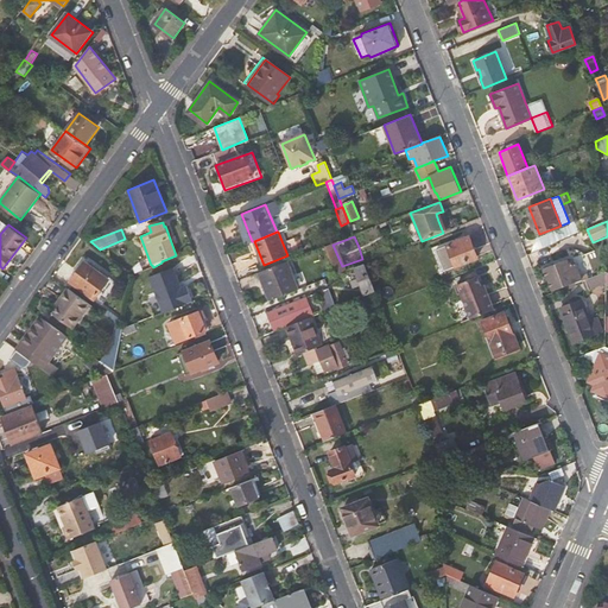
[(477,257),(470,236),(436,249),(444,270),(477,257)]
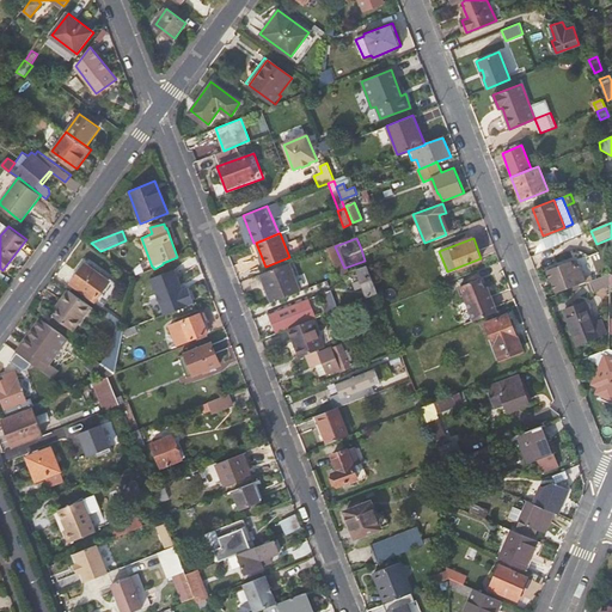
[(368,246),(361,249),(365,261),(373,257),(371,250),(369,250),(368,246)]
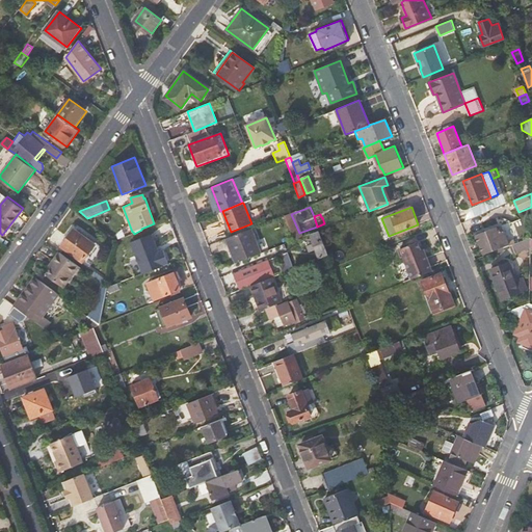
[(253,228),(251,223),(231,232),(232,236),(251,228),(253,228)]
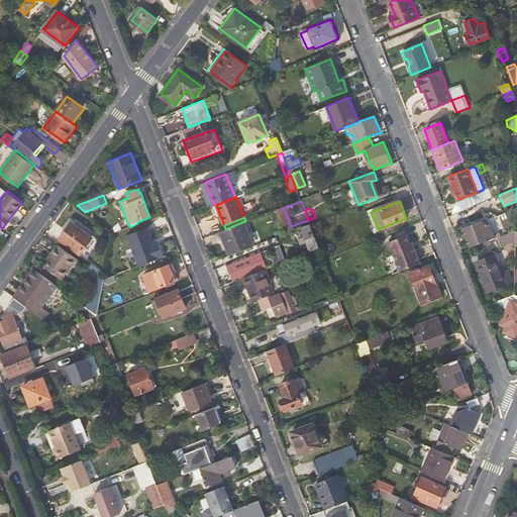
[(483,220),(463,227),(471,247),(495,237),(490,225),(486,227),(483,221),(483,220)]
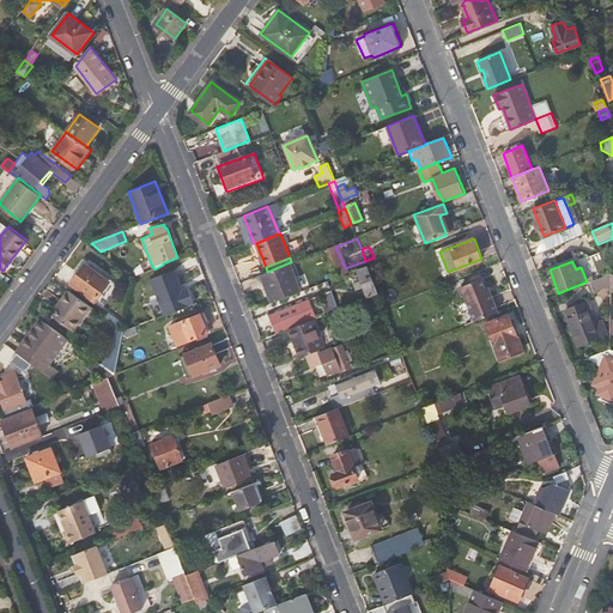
[(261,274),(272,303),(301,292),(290,262),(267,272),(261,274)]
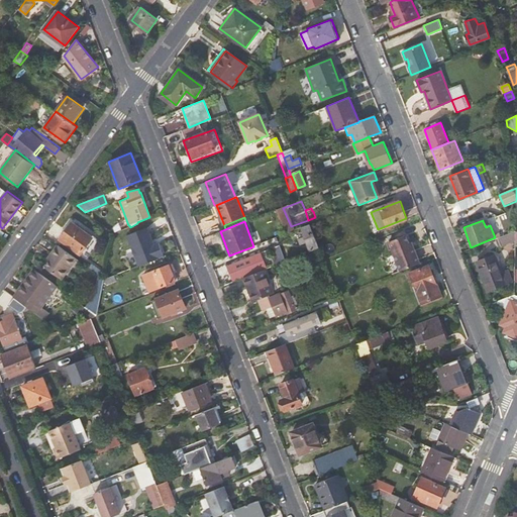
[(80,253),(92,238),(72,223),(61,238),(80,253)]
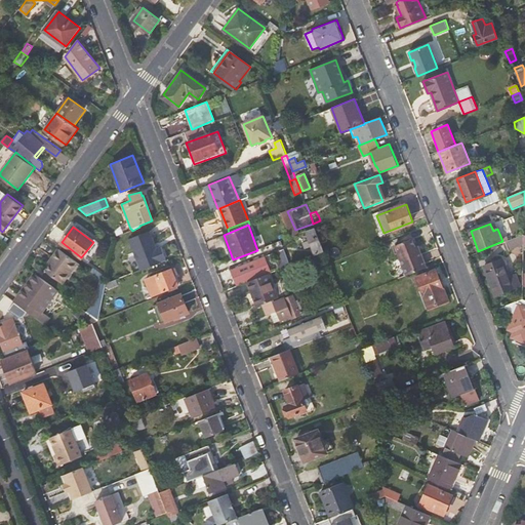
[(306,231),(315,255),(324,252),(315,228),(306,231)]
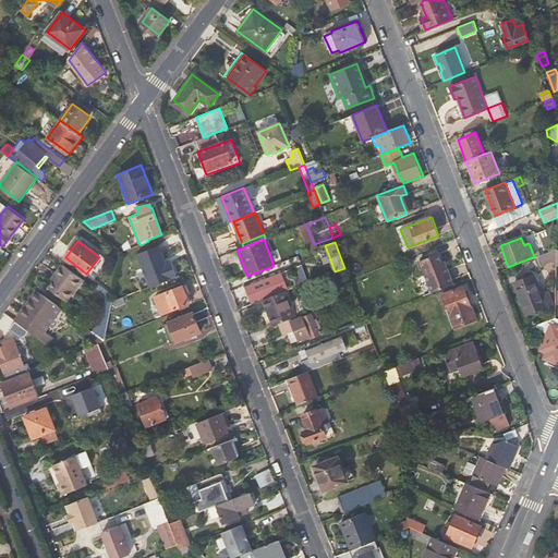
[(161,244),(137,253),(150,287),(180,276),(173,261),(169,263),(161,244)]
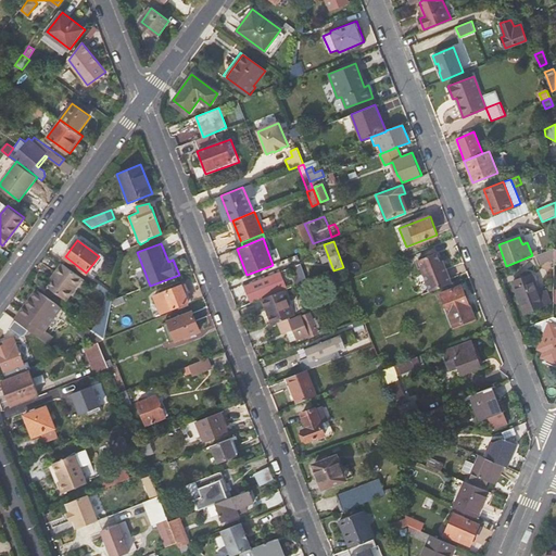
[(540,266),(554,261),(554,260),(554,254),(554,249),(535,256),(540,266)]
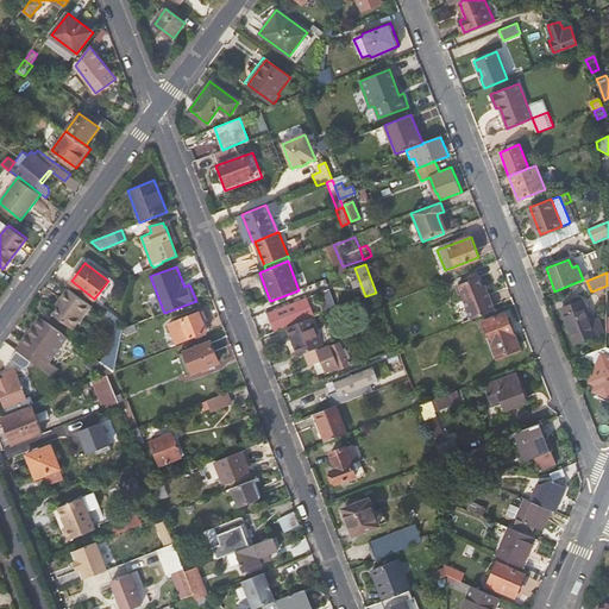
[(463,299),(470,316),(470,319),(495,311),(488,290),(484,293),(477,276),(457,284),(463,299)]
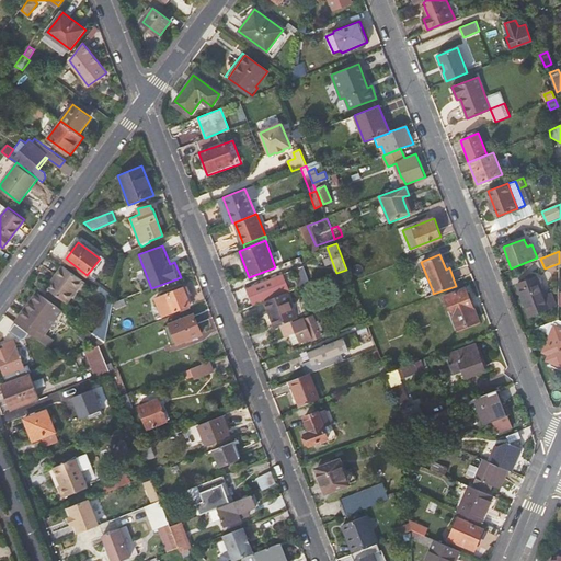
[(63,265),(55,276),(58,278),(56,282),(55,282),(49,288),(67,301),(83,281),(63,265)]
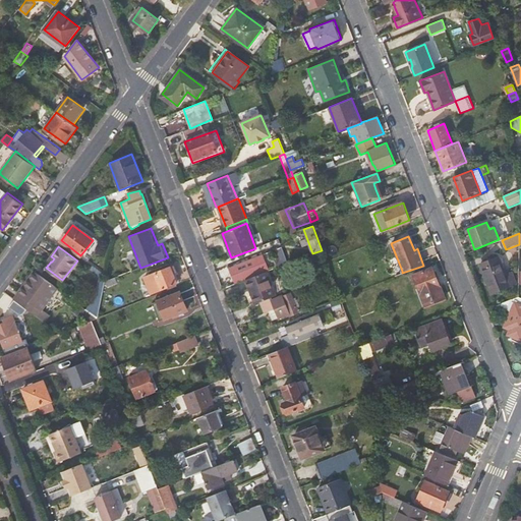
[(229,267),(235,283),(246,279),(267,271),(269,270),(267,264),(263,254),(229,267)]
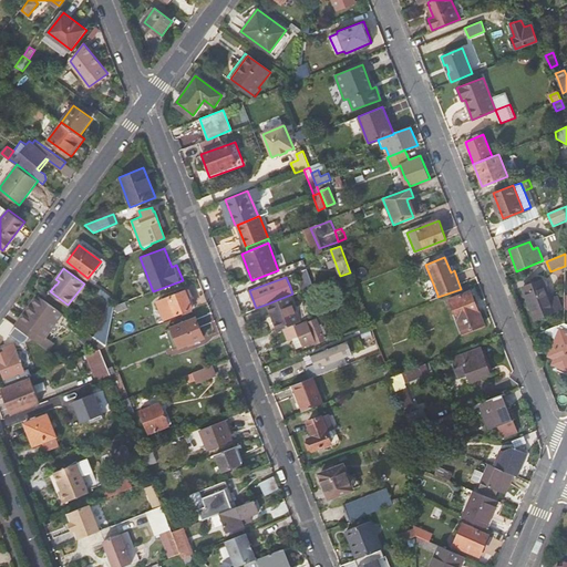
[(429,298),(437,295),(431,278),(422,281),(429,298)]
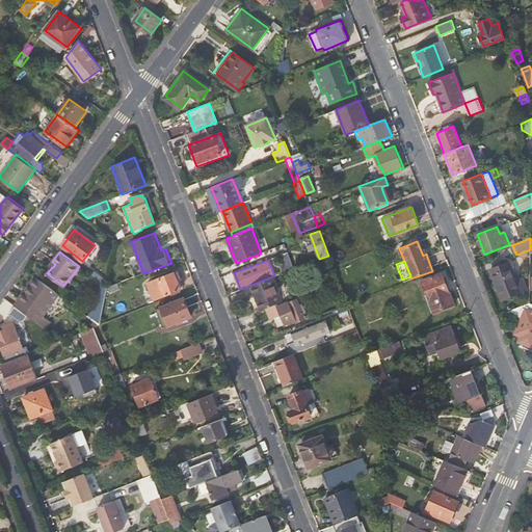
[(501,300),(521,292),(515,280),(509,262),(489,269),(501,300)]
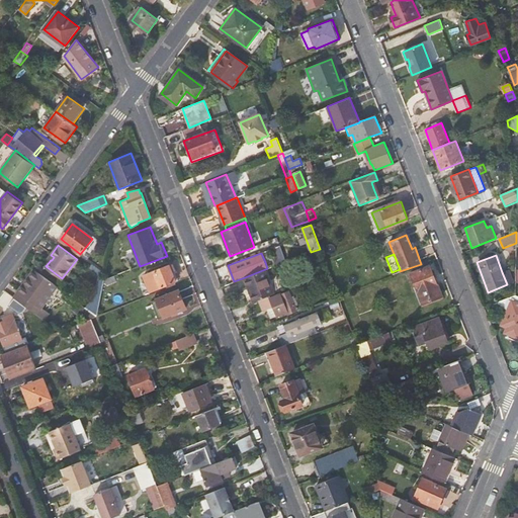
[(277,257),(265,262),(267,268),(280,263),(277,257)]
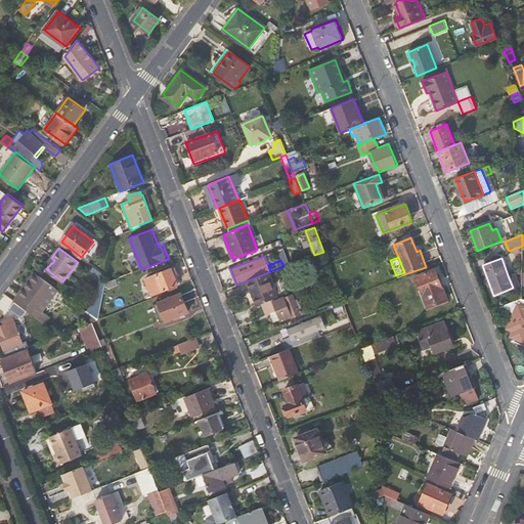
[(104,275),(93,267),(90,271),(101,279),(104,275)]
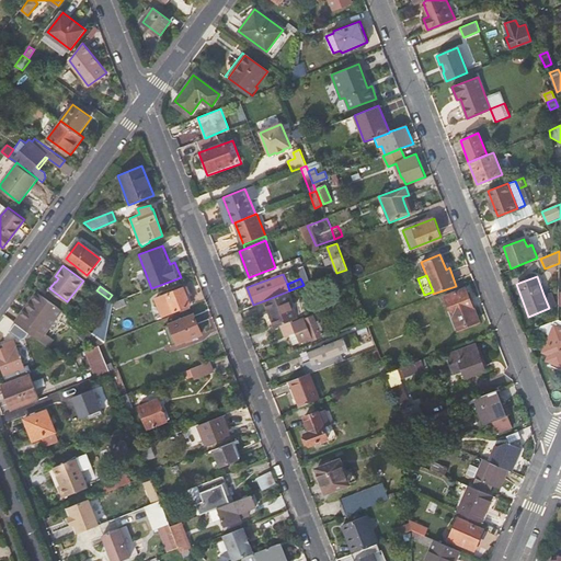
[(155,298),(161,317),(191,305),(186,294),(190,293),(186,286),(155,298)]
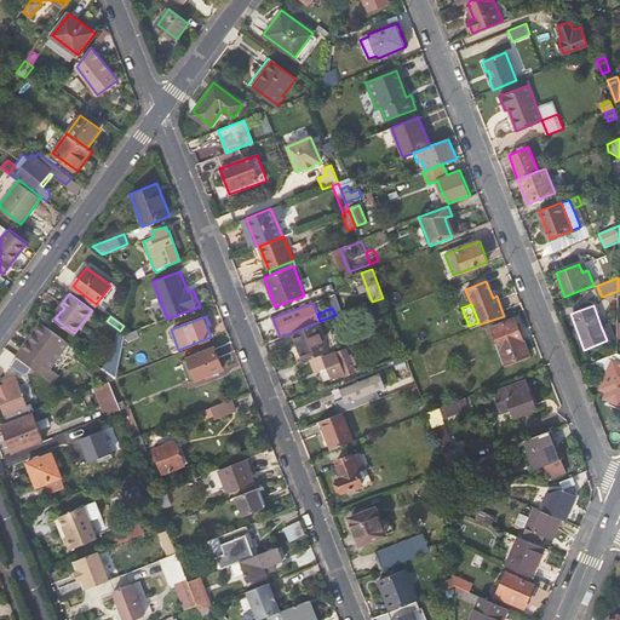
[(518,329),(516,331),(511,319),(492,326),(507,365),(528,356),(518,329)]
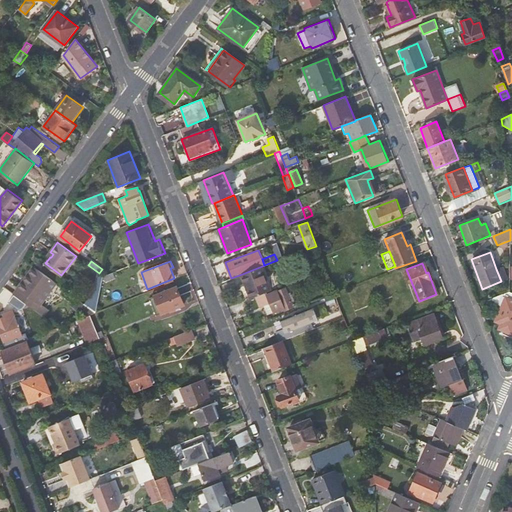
[(34,266),(13,293),(36,309),(56,282),(34,266)]
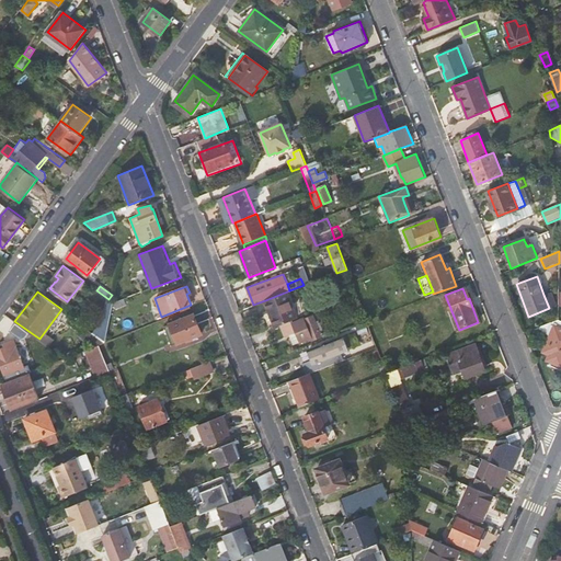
[(297,318),(287,292),(265,300),(275,327),(281,324),(293,320),(297,318)]
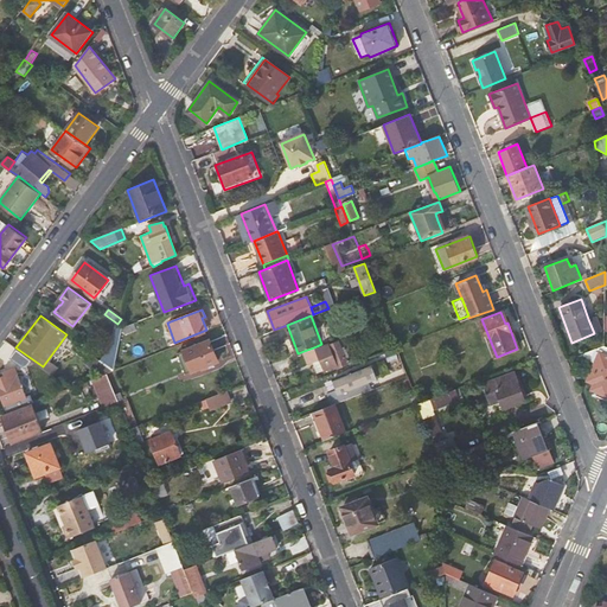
[(598,315),(588,319),(594,333),(602,328),(598,315)]
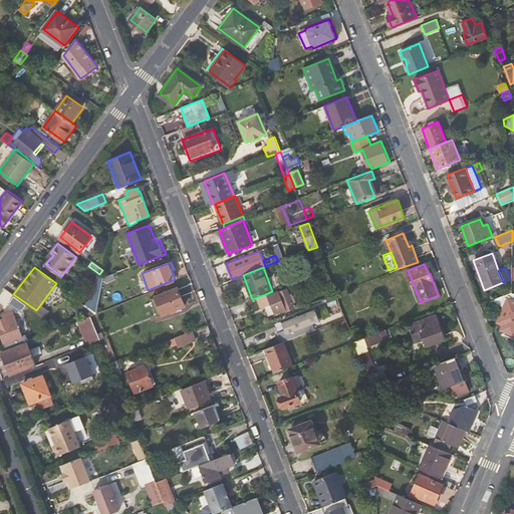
[(113,273),(103,277),(103,278),(105,283),(115,279),(113,273)]
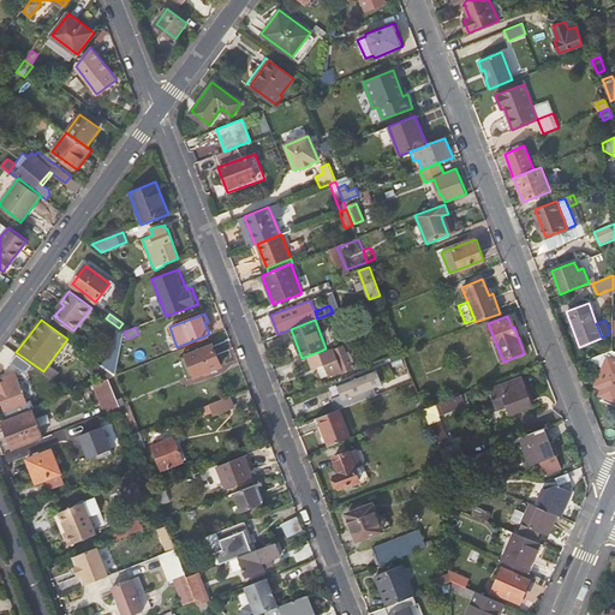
[(408,341),(399,345),(401,351),(411,347),(408,341)]
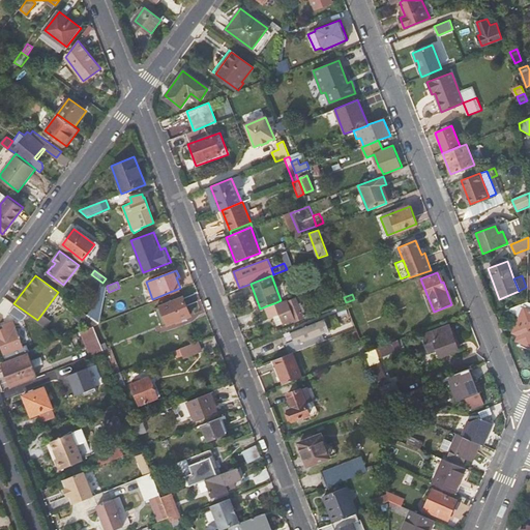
[(160,305),(168,324),(190,315),(184,296),(160,305)]
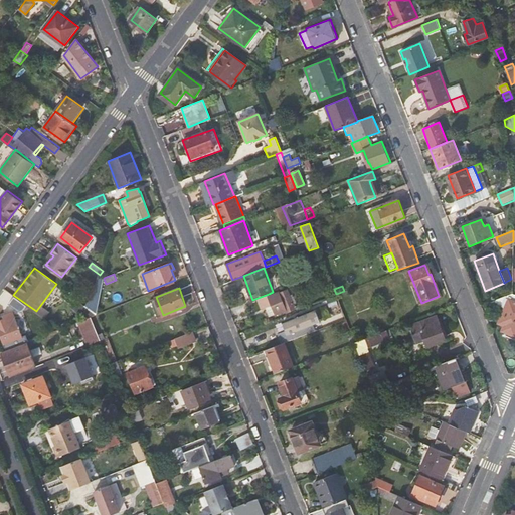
[(96,293),(86,306),(97,314),(102,290),(97,289),(96,293)]
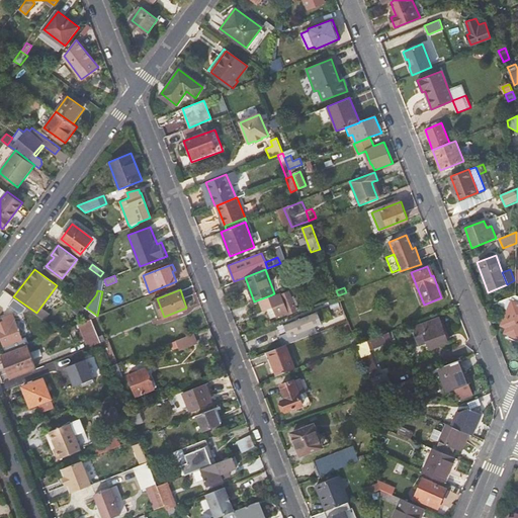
[(297,310),(289,290),(271,297),(270,295),(259,299),(263,310),(268,309),(273,307),(277,317),(286,313),(287,315),(297,310)]
